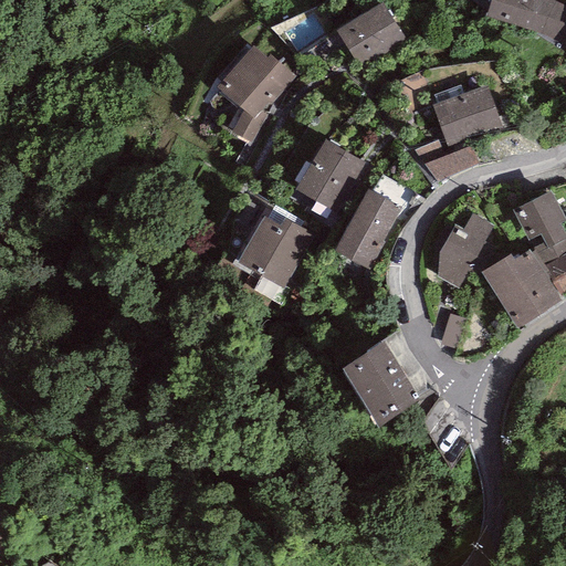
[(490,0),(485,17),(542,34),(565,44),(565,4),(553,0),(552,0),(490,0)]
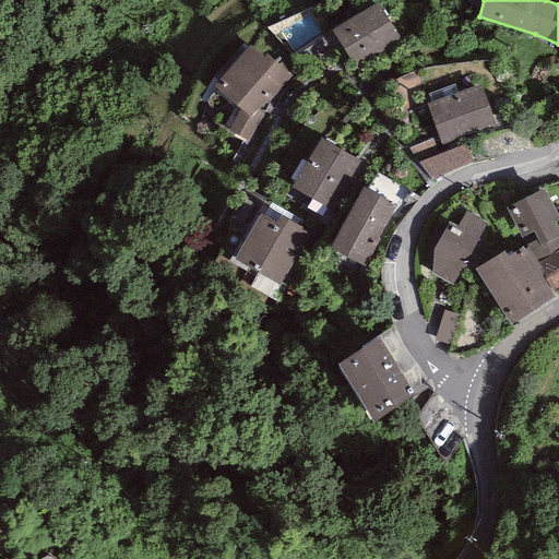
[(378,2),(332,30),(356,70),(402,43),(378,2)]
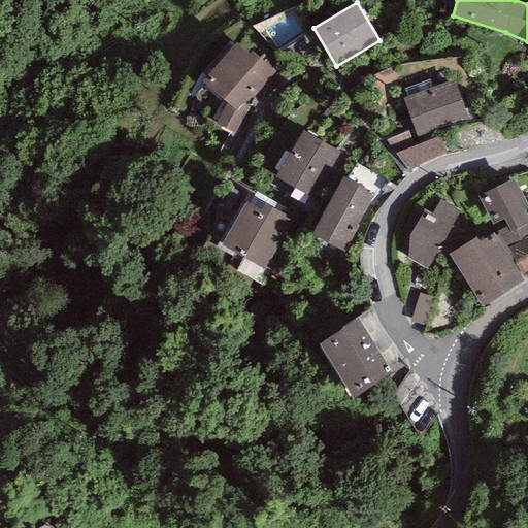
[(275,72),(252,50),(249,54),(237,42),(201,80),(227,103),(216,124),(232,134),(251,108),(245,104),(275,72)]
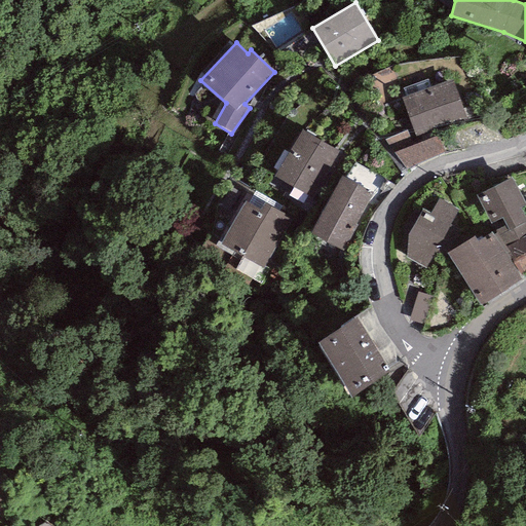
[(452,80),(401,98),(414,137),(465,118),(452,80)]
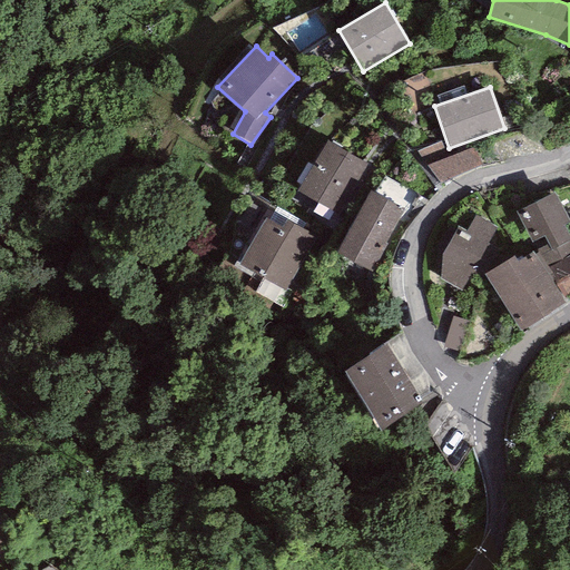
[(360,159),(326,140),(297,192),(331,210),(350,177),(361,183),(371,165),(360,159)]
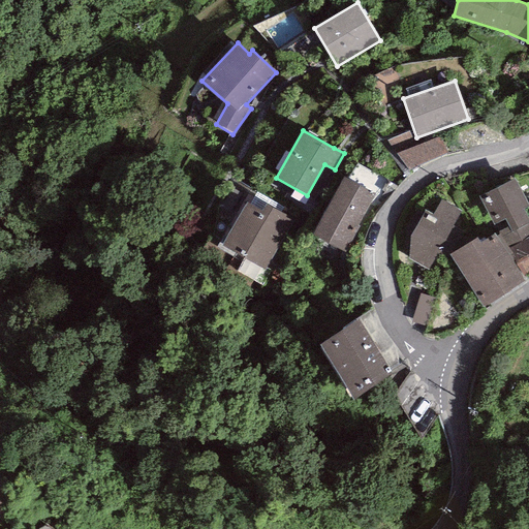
[(440,136),(396,153),(408,170),(447,154),(440,136)]
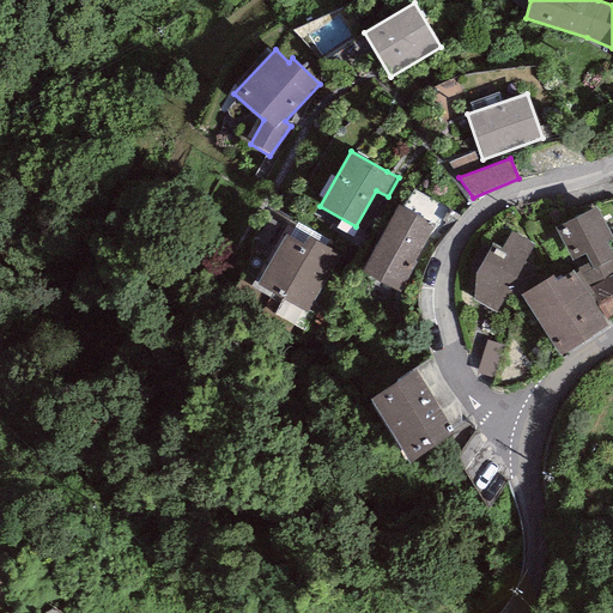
[(435,224),(398,205),(362,274),(400,293),(435,224)]
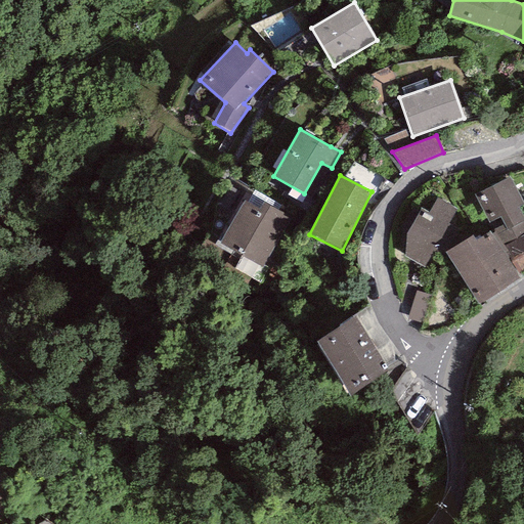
[(523,203),(510,176),(475,194),(493,230),(490,231),(500,250),(523,237),(523,219),(518,208),(523,204),(523,203)]
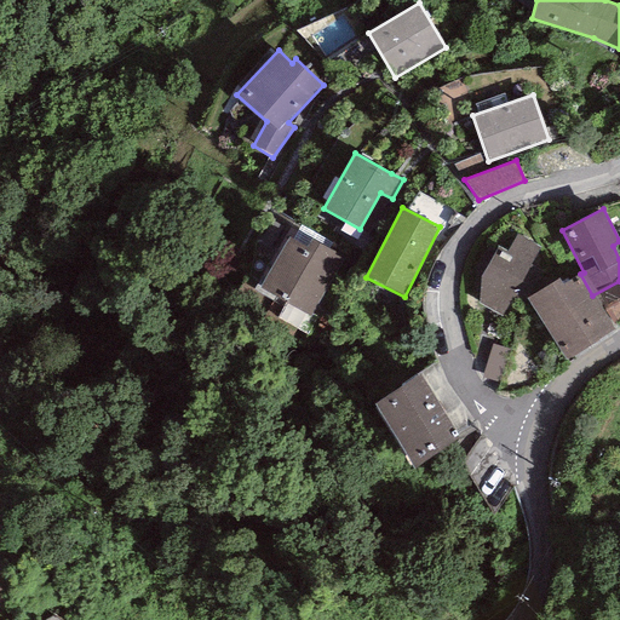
[(540,247),(516,234),(506,252),(498,246),(481,276),(478,302),(501,316),(540,247)]
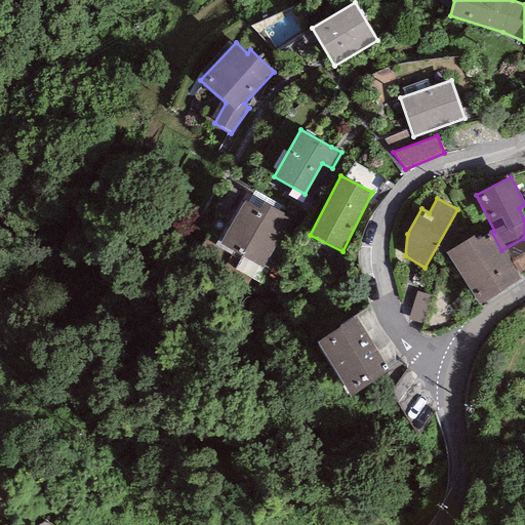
[(283,213),(264,202),(259,209),(244,201),(219,244),(263,269),(290,219),(282,215),(283,213)]
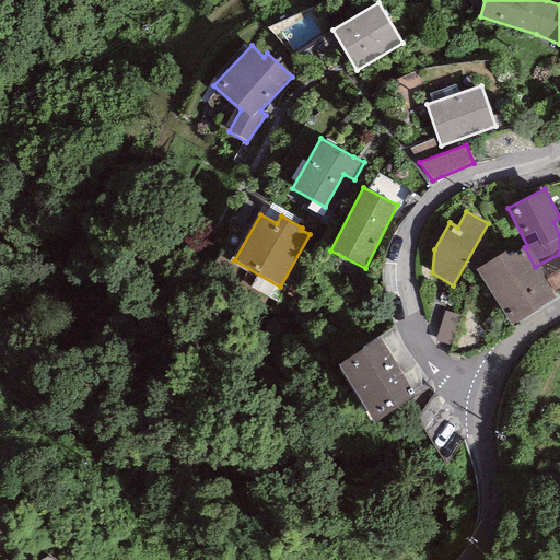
[(505,251),(475,269),(511,326),(555,299),(552,294),(535,267),(524,247),(510,257),(505,251)]
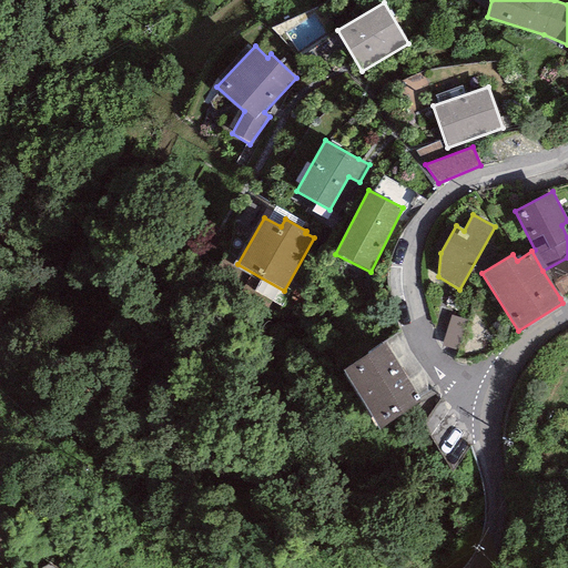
[(567,293),(567,257),(543,271),(560,298),(567,293)]
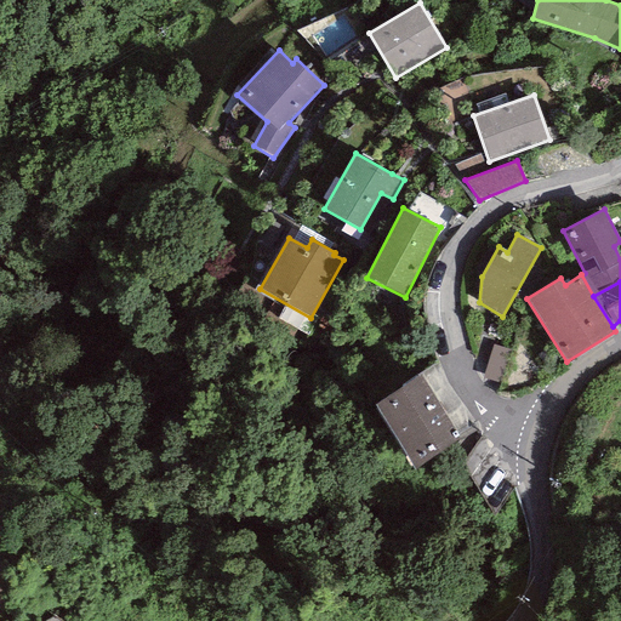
[(510,351),(493,345),(482,379),(499,383),(510,351)]
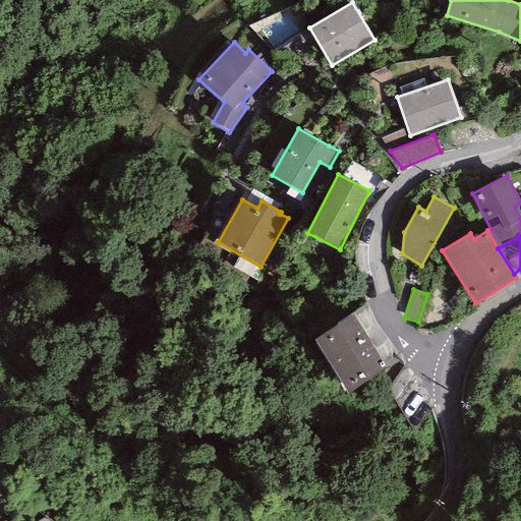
[(352,313),(314,341),(348,394),(386,370),(352,313)]
